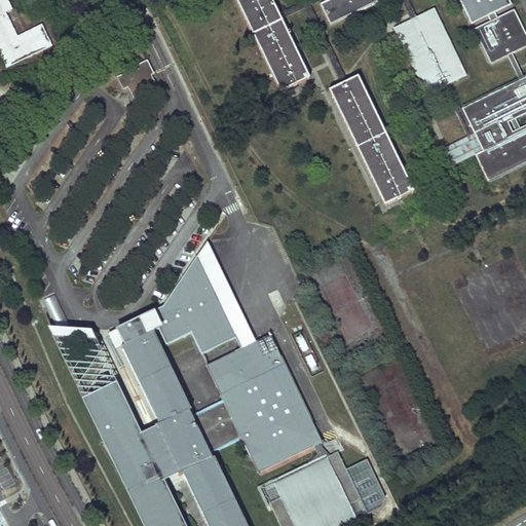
[(0,0),(0,55),(6,70),(52,47),(42,26),(17,37),(6,13),(12,10),(7,0),(0,0)]
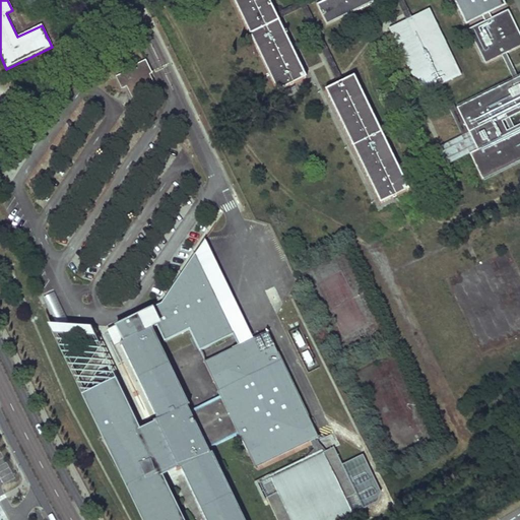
[(267,0),(232,0),(277,92),(307,78),(267,0)]
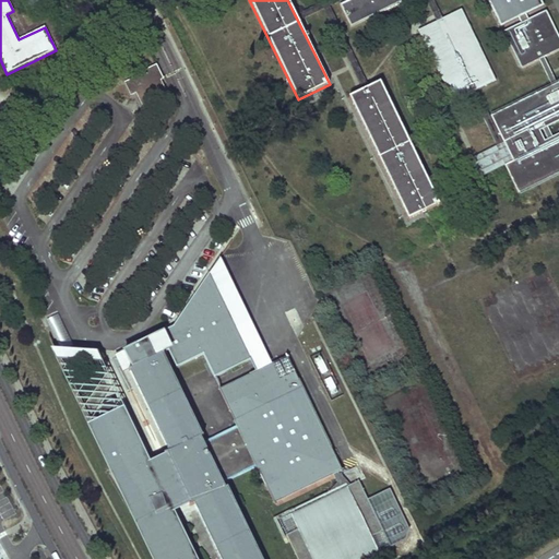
[(348,0),(341,4),(352,27),(408,0),(348,0)]
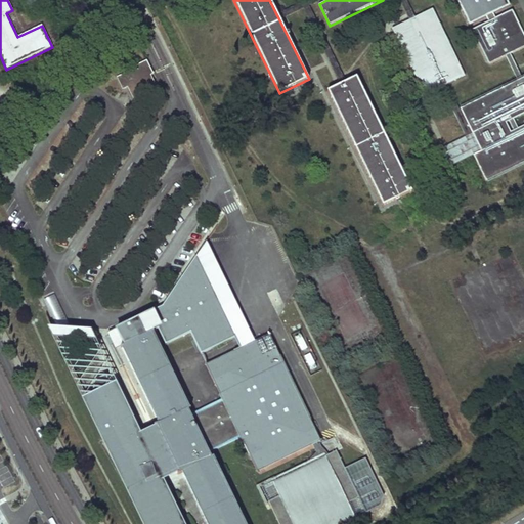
[(507,0),(457,0),(470,25),(487,15),(493,12),(509,4),(507,0)]
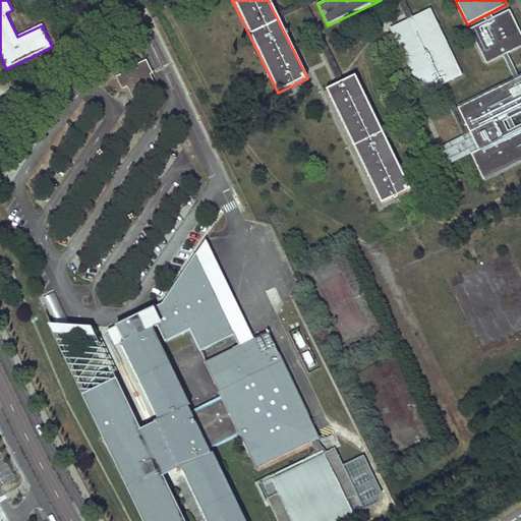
[(429,10),(390,30),(422,95),(461,75),(429,10)]
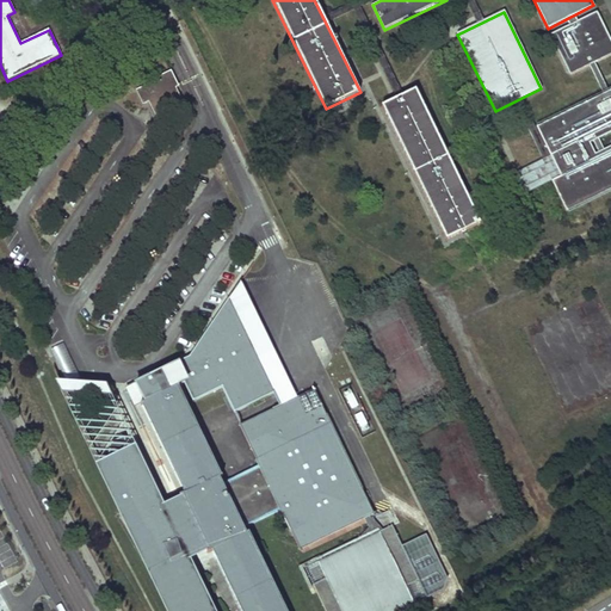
[(572,25),(553,34),(572,75),(591,66),(597,62),(610,55),(610,37),(598,12),(580,22),(572,25)]
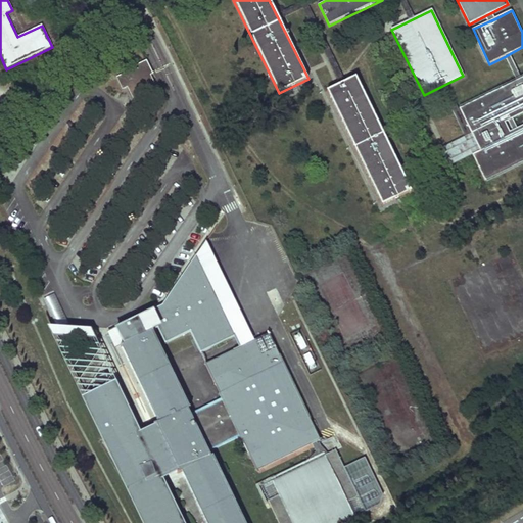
[(492,12),(486,15),(489,21),(496,18),(492,12)]
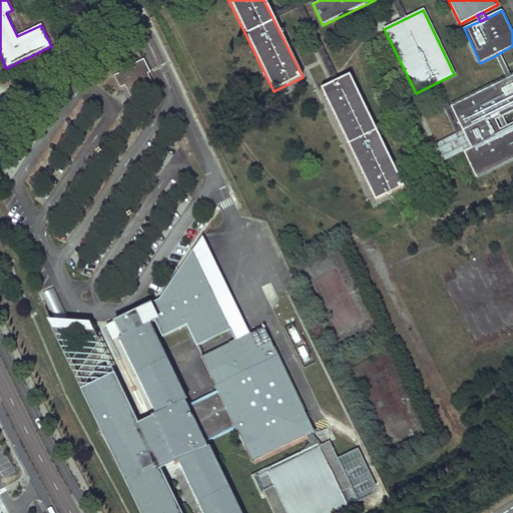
[(512,75),(501,52),(496,55),(508,79),(512,77),(512,75)]
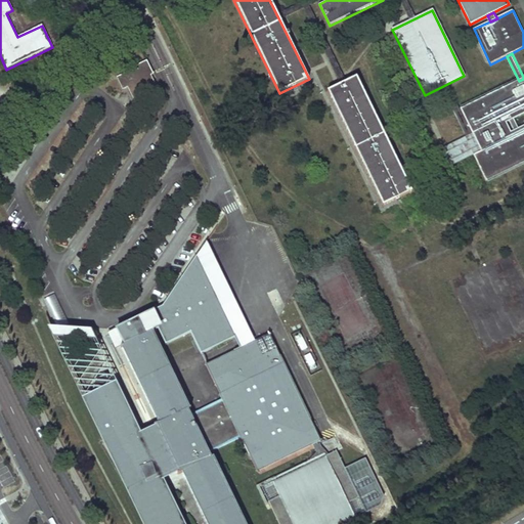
[(142,67),(117,78),(123,90),(128,87),(134,100),(157,89),(150,76),(147,77),(142,67)]
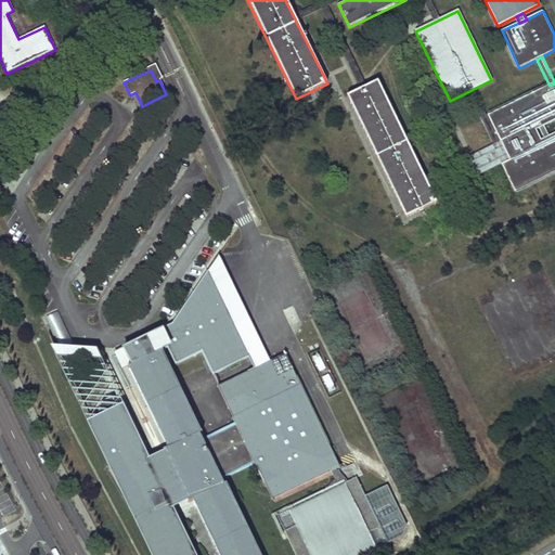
[(378,80),(348,95),(405,217),(437,203),(378,80)]
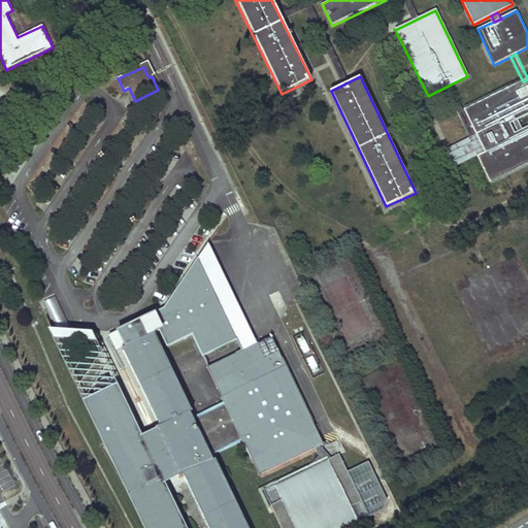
[(480,157),(491,182),(527,163),(527,79),(523,81),(466,109),(487,153),(480,157)]
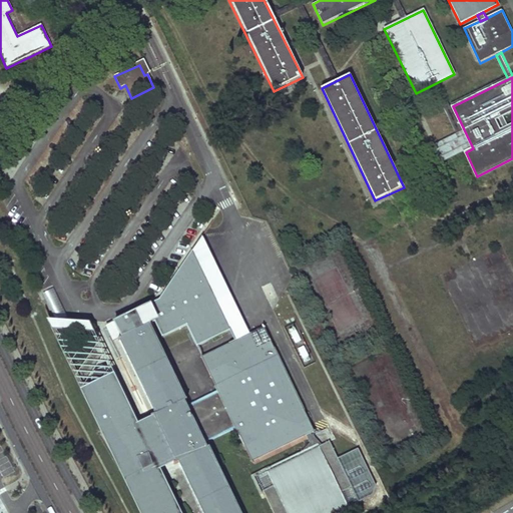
[(240,325),(200,236),(190,250),(227,331),(240,325)]
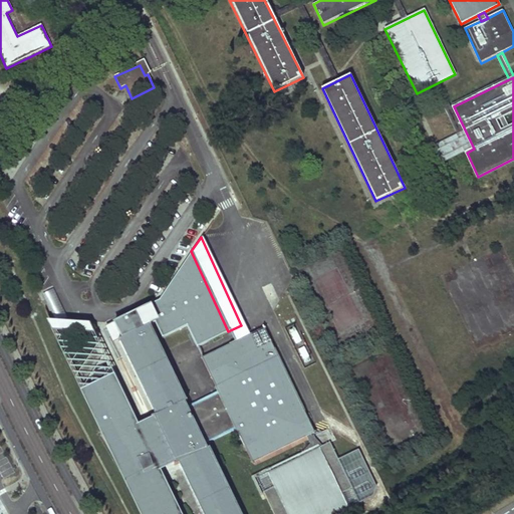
[(119,339),(118,339),(149,404),(156,415),(154,416),(157,422),(150,425),(144,428),(140,430),(138,431),(121,398),(112,403),(110,400),(117,394),(108,375),(105,369),(97,373),(95,377),(99,387),(90,391),(108,429),(105,430),(145,513),(177,513),(155,466),(157,465),(174,457),(177,463),(178,463),(202,513),(240,513),(209,448),(206,449),(204,444),(235,429),(250,458),(304,432),(310,444),(290,457),(266,468),(273,481),(261,487),(274,513),(319,513),(345,502),(337,487),(348,482),(338,460),(320,424),(312,428),(264,328),(202,358),(218,391),(186,406),(184,402),(186,401),(150,325),(155,322),(161,336),(185,325),(195,347),(228,331),(191,251),(158,300),(111,321),(119,339)]
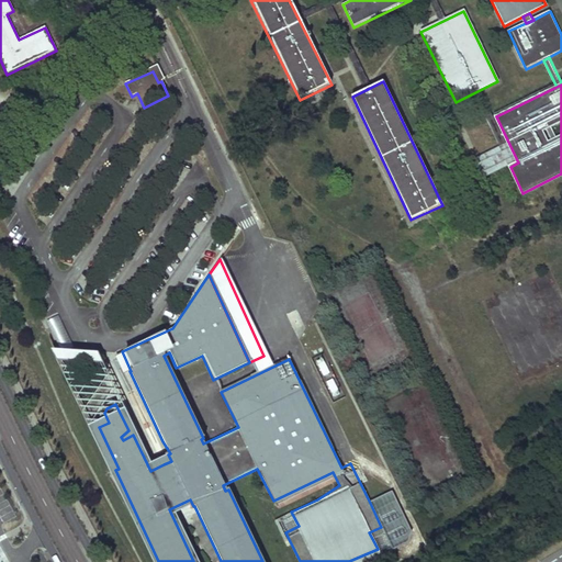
[(99,362),(66,357),(99,427),(109,423),(104,413),(107,408),(115,404),(119,411),(121,409),(99,362)]
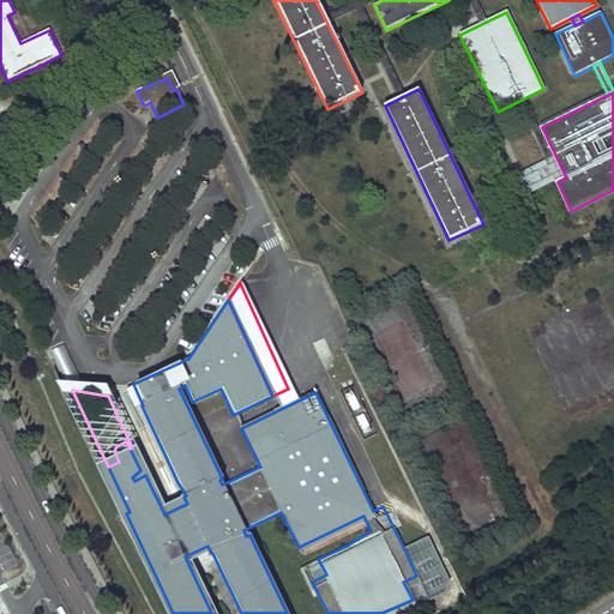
[(353,392),(347,396),(353,409),(360,405),(353,392)]
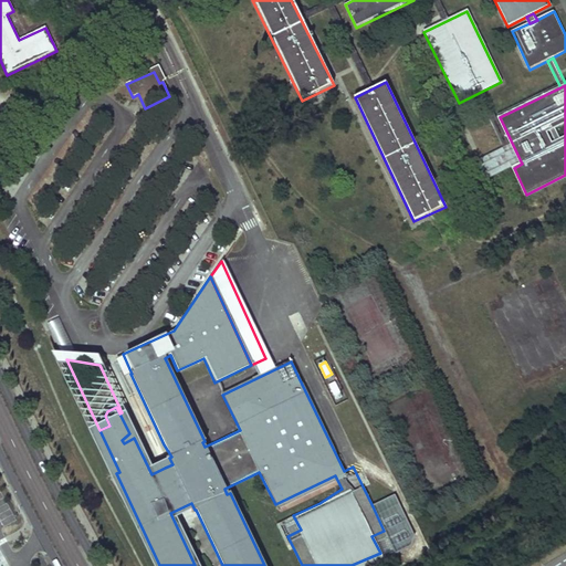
[(154,473),(104,365),(100,365),(122,412),(134,438),(152,474),(154,473)]
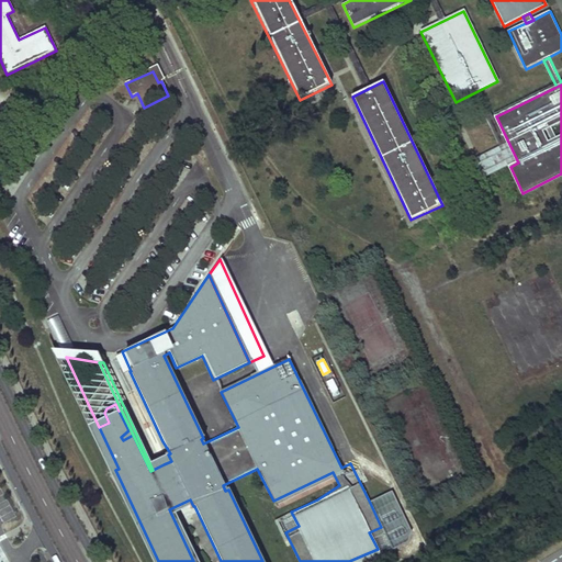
[(370,503),(389,543),(413,531),(393,491),(370,503)]
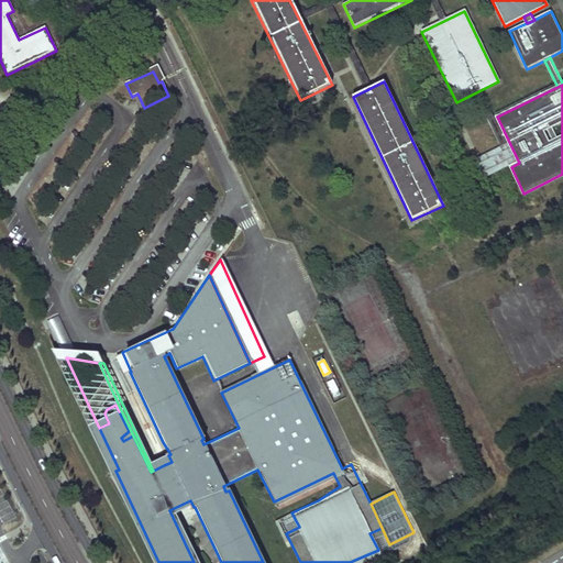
[(197,562),(172,509),(169,510),(194,562),(197,562)]
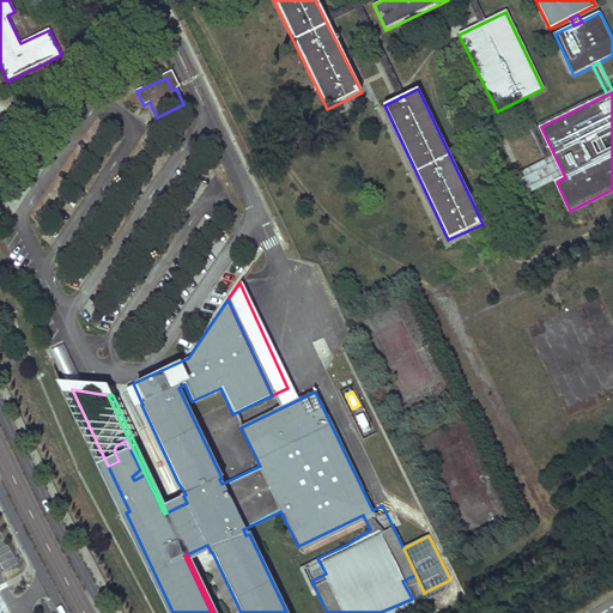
[(326,574),(317,558),(317,557),(303,563),(311,581),(326,574)]
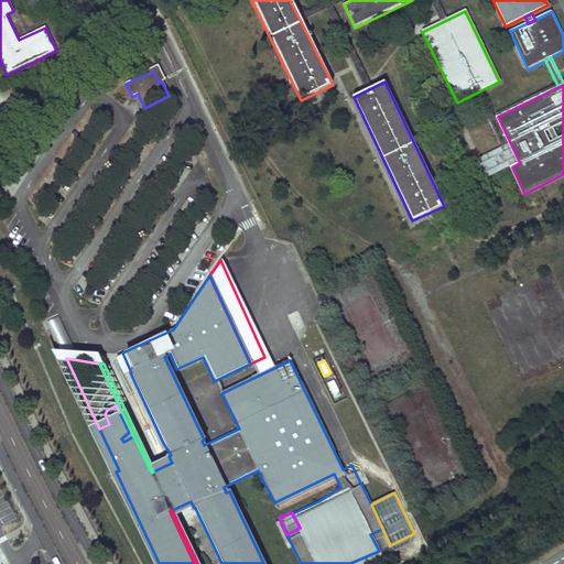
[(390,545),(382,529),(370,534),(379,551),(390,545)]
